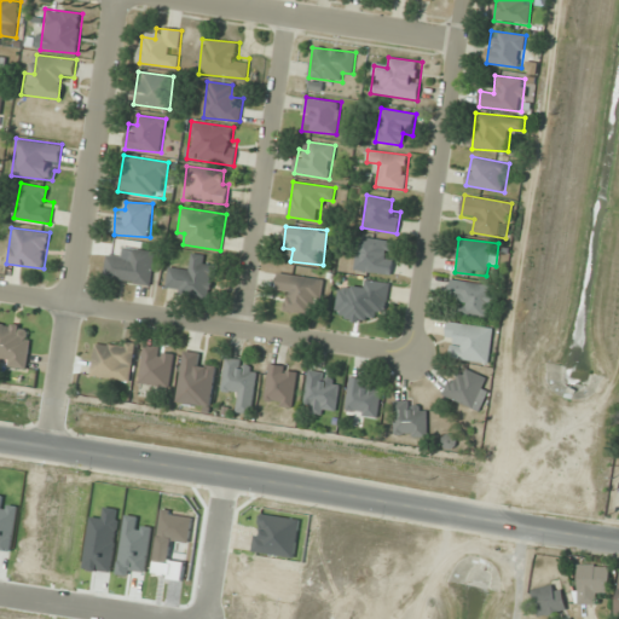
[(393,273),(393,239),(358,239),(358,273),(393,273)]
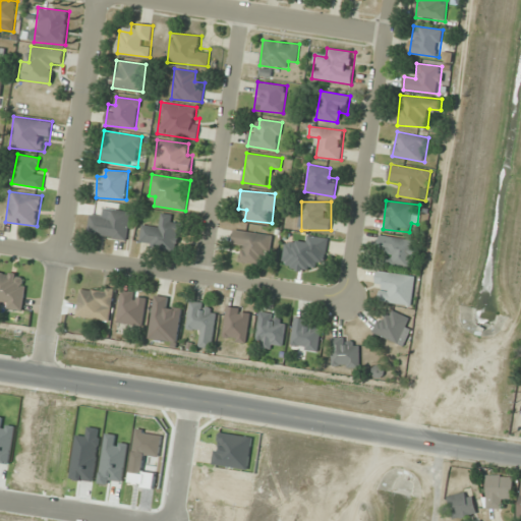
[(91,216),(89,234),(127,239),(130,212),(110,209),(109,218),(91,216)]
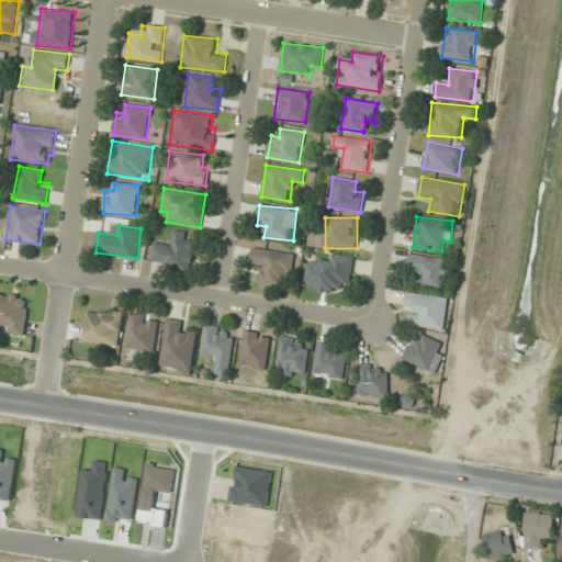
[(186,240),(187,232),(175,231),(172,244),(154,242),(150,265),(191,271),(197,243),(186,240)]
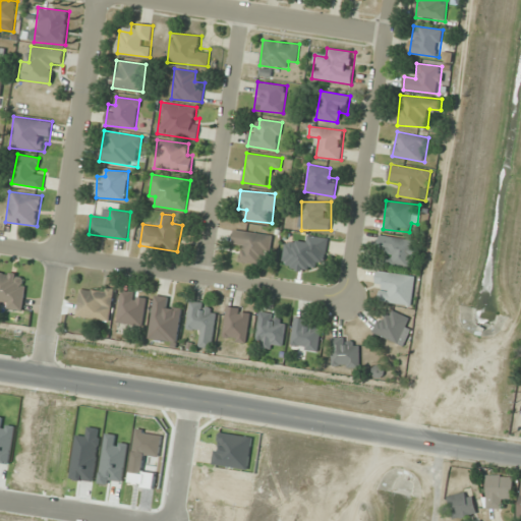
[(239,262),(261,266),(263,255),(270,256),(274,236),(235,229),(233,240),(243,242),(239,262)]
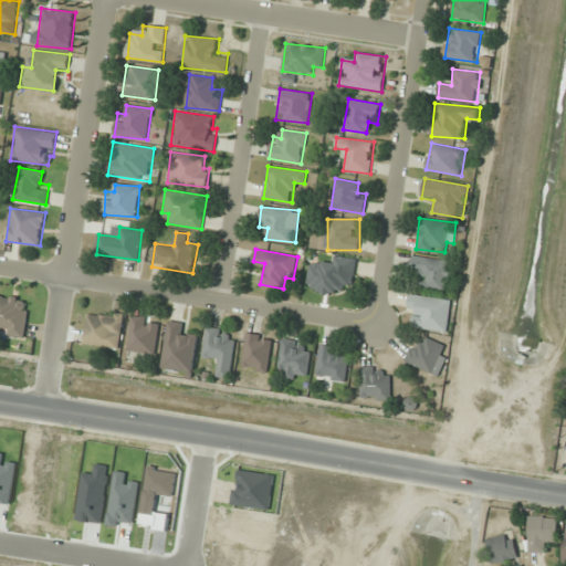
[(311,262),(306,289),(342,294),(345,275),(354,276),(356,259),(334,255),(332,265),(311,262)]
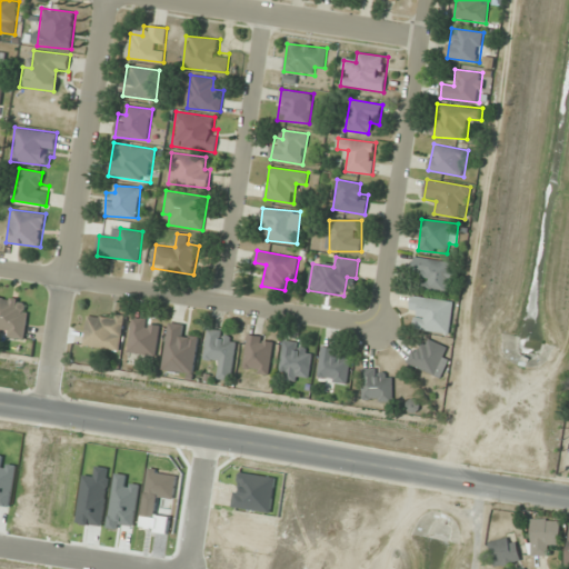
[(449,295),(450,282),(459,283),(461,262),(415,257),(413,269),(425,270),(421,291),(449,295)]
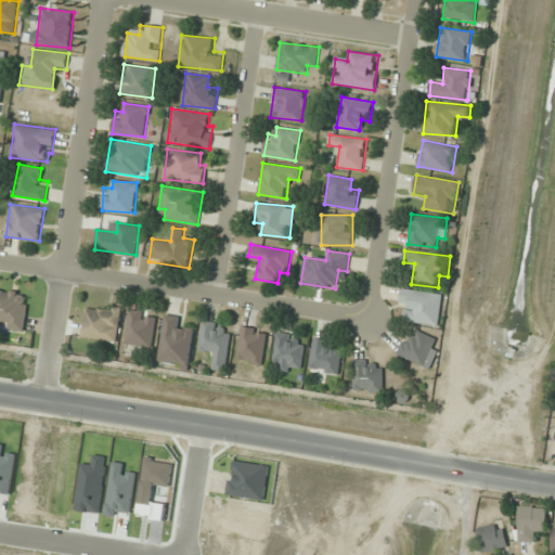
[(400,302),(408,302),(405,321),(439,325),(443,294),(402,287),(400,302)]
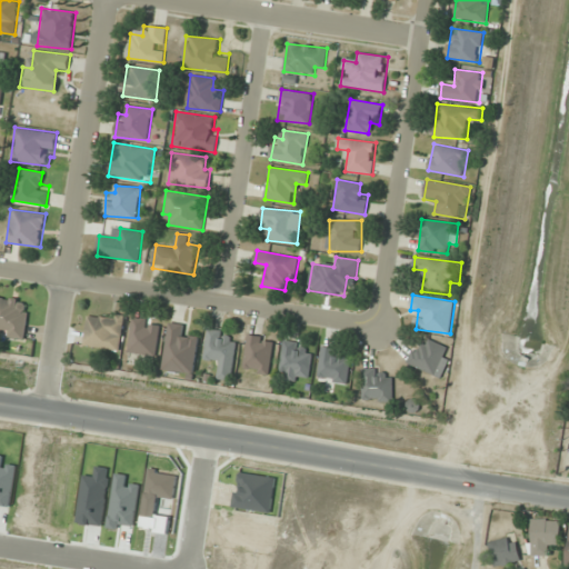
[(30,300),(0,296),(0,336),(26,339),(30,300)]
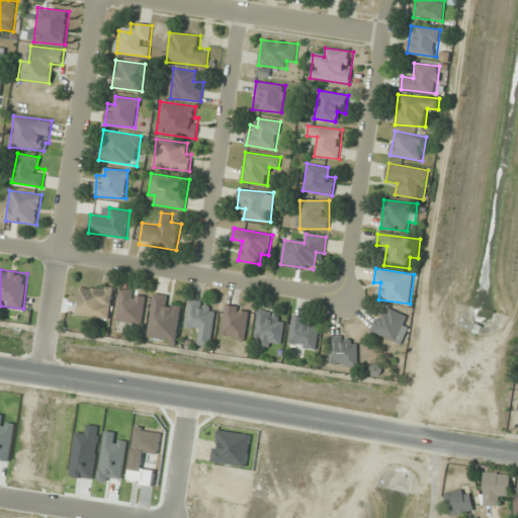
[(113,286),(80,283),(77,315),(110,319),(113,286)]
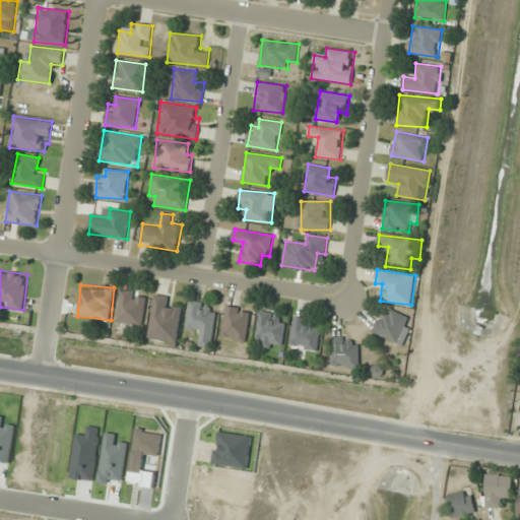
[(117,321),(142,325),(146,294),(121,289),(117,321)]
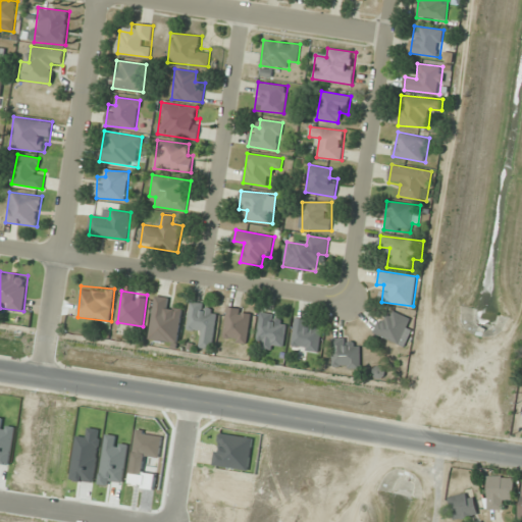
[(149,341),(178,345),(183,309),(171,308),(172,299),(155,296),(149,341)]
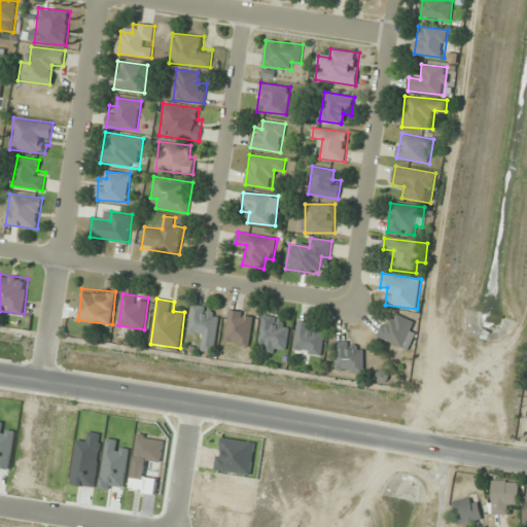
[(214,353),(220,309),(192,305),(188,337),(204,339),(202,351),(214,353)]
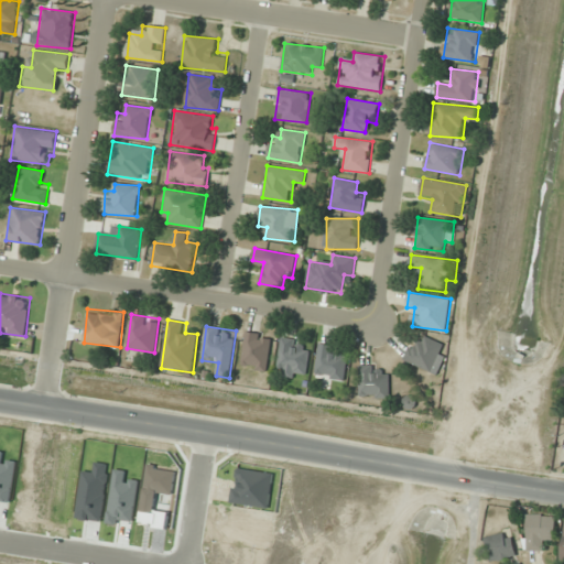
[(267,371),(272,336),(246,332),(240,367),(267,371)]
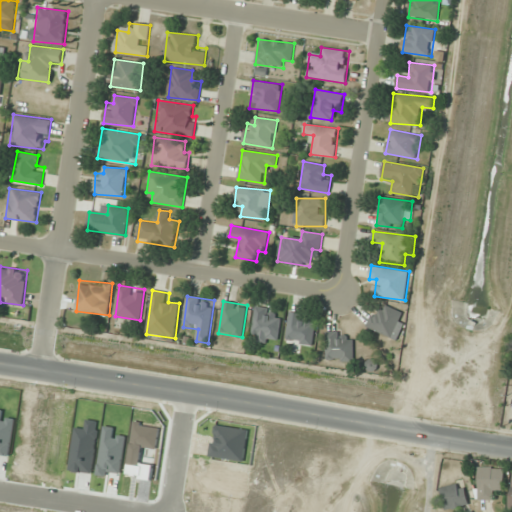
[(383,312),(375,308),(366,326),(396,340),(408,315),(386,305),(383,312)]
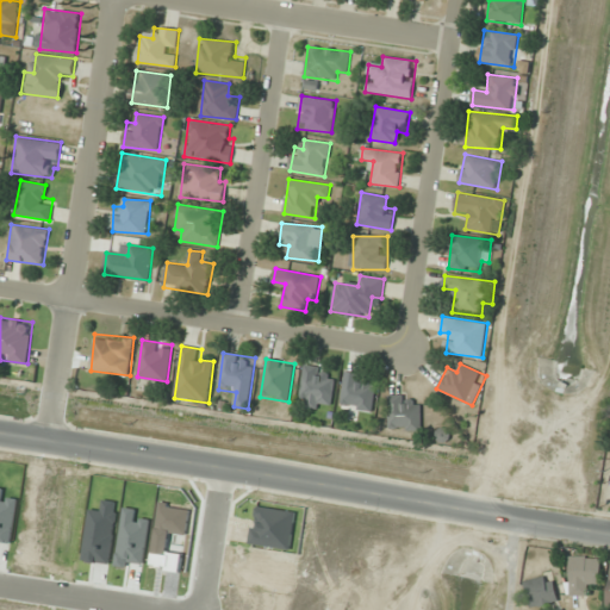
[(298,403),(331,410),(337,381),(327,379),(329,369),(306,365),(298,403)]
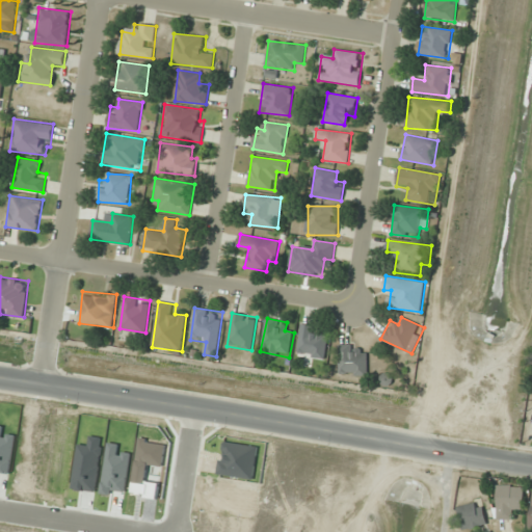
[(330,336),(319,333),(320,328),(304,323),(296,350),(323,358),(330,336)]
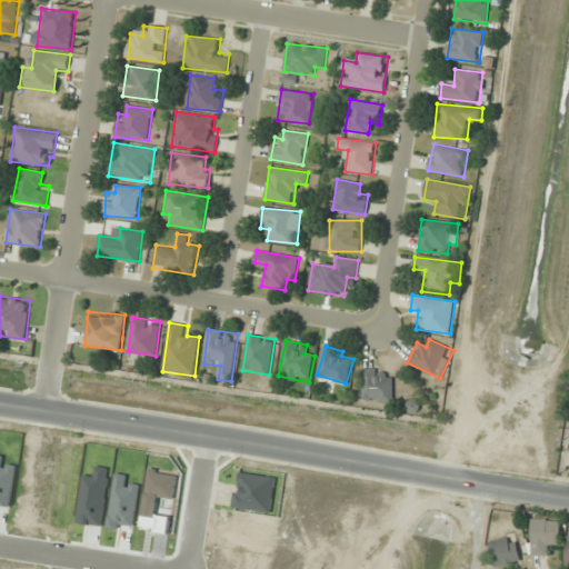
[(363,400),(393,400),(393,370),(363,370),(363,400)]
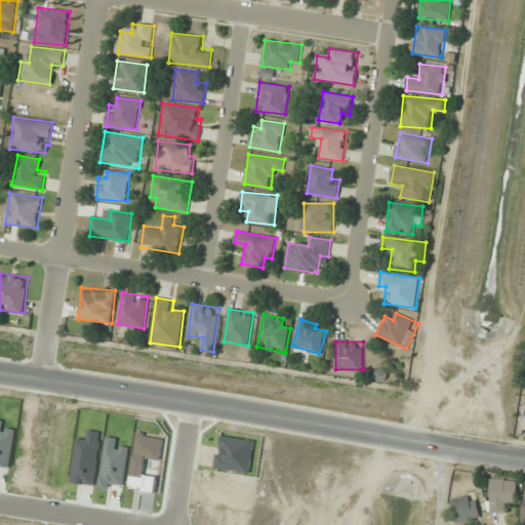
[(518,479),(490,479),(490,511),(508,511),(508,501),(518,501),(518,479)]
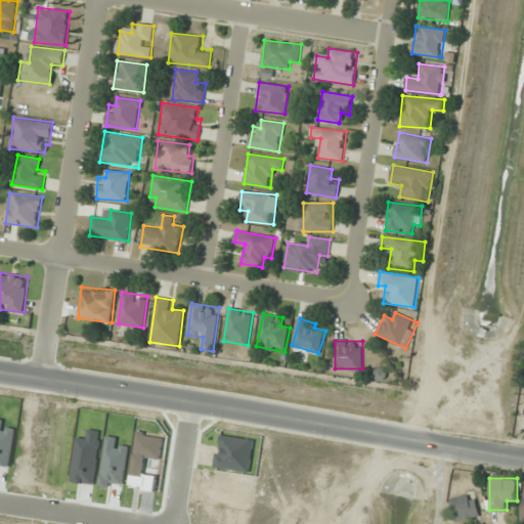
[(456,523),(479,516),(473,493),(450,499),(456,523)]
